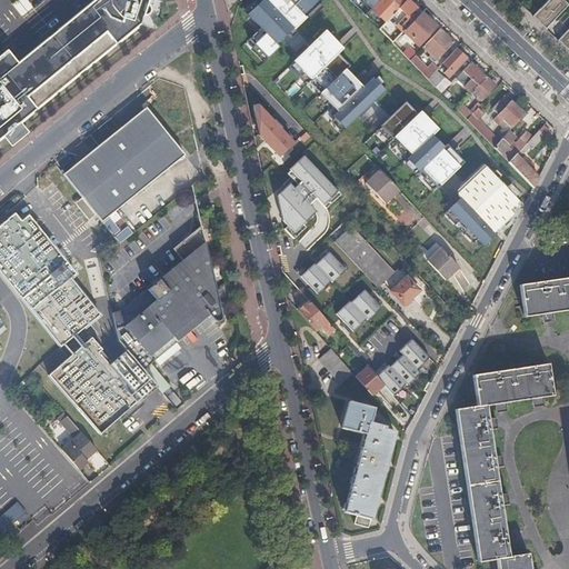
[(0,137),(139,23),(147,0),(93,0),(17,61),(7,50),(0,55),(0,137)]
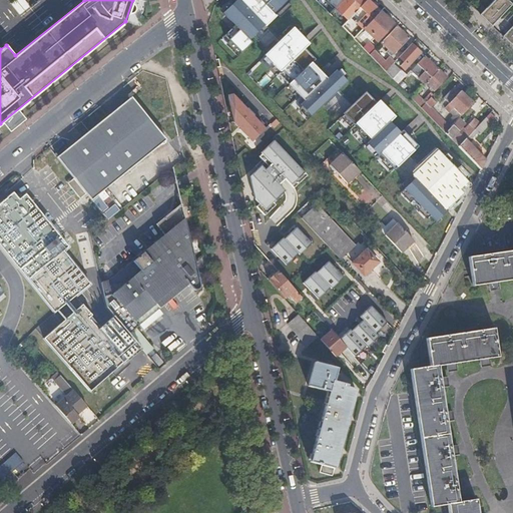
[(13,0),(10,3),(19,13),(29,5),(23,0),(13,0)]
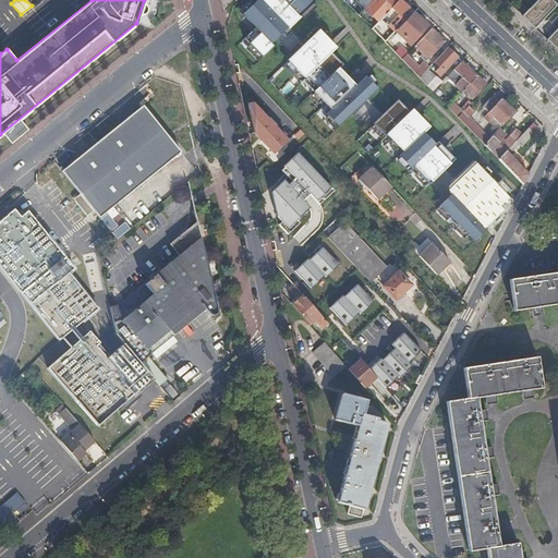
[(314,1),(312,0),(255,0),(241,14),(254,28),(243,38),(262,58),(274,47),(270,44),(287,27),(288,29),(300,17),(299,16),(314,1)]
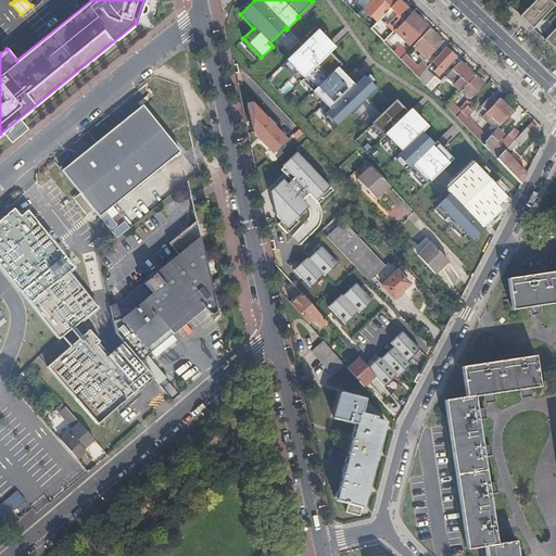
[(351,0),(361,9),(369,0),(351,0)]
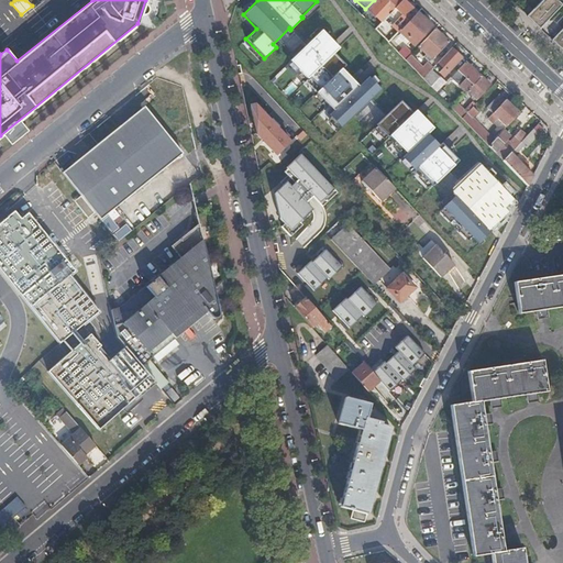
[(376,0),(366,11),(379,23),(383,19),(390,11),(394,8),(400,0),(376,0)]
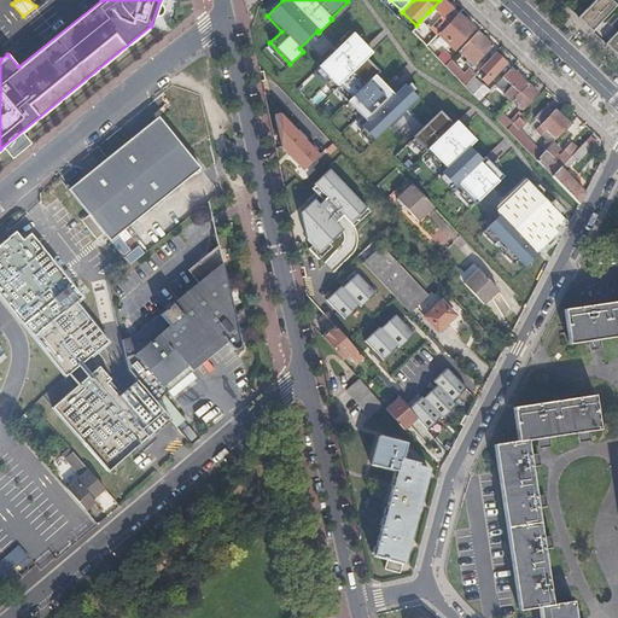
[(429,31),(420,41),(425,47),(437,34),(448,23),(456,13),(442,0),(439,0),(432,9),(429,12),(420,21),(429,28),(427,29),(429,31)]
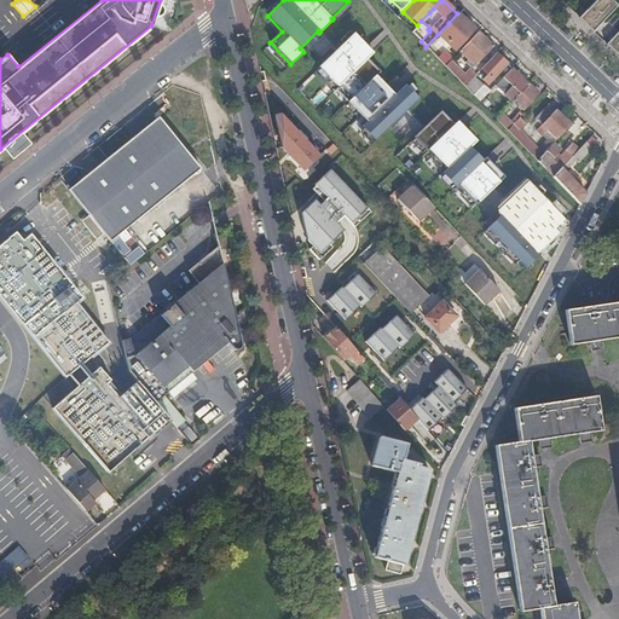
[(617,6),(611,0),(594,0),(579,17),(594,30),(617,6)]
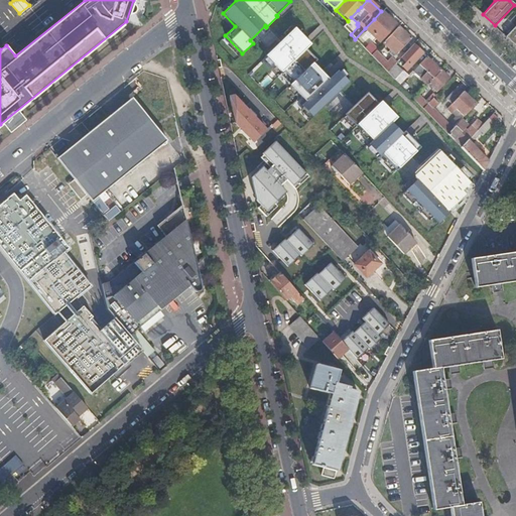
[(382,10),(381,11),(374,19),(365,28),(379,41),(396,23),(382,10)]
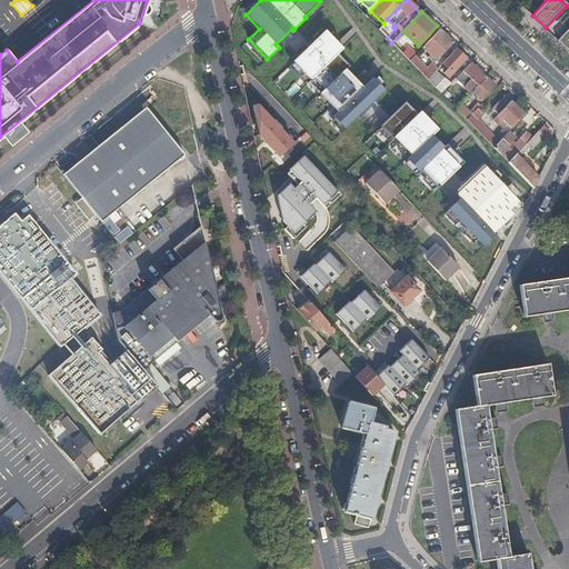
[(568,27),(558,39),(568,49),(568,27)]
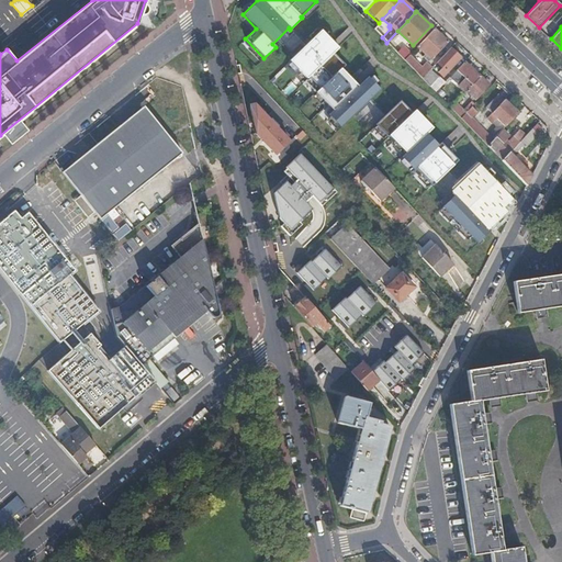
[(417,46),(431,59),(448,42),(434,29),(417,46)]
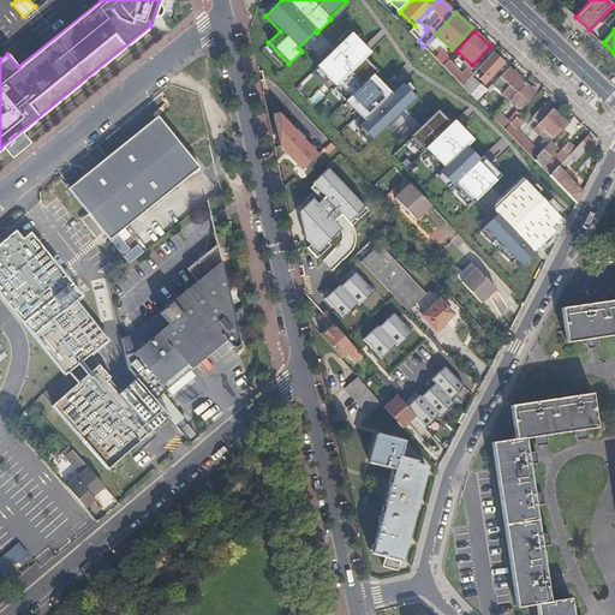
[(366,48),(351,33),(316,66),(335,87),(338,84),(350,97),(374,76),(377,71),(364,58),(370,53),(366,48)]
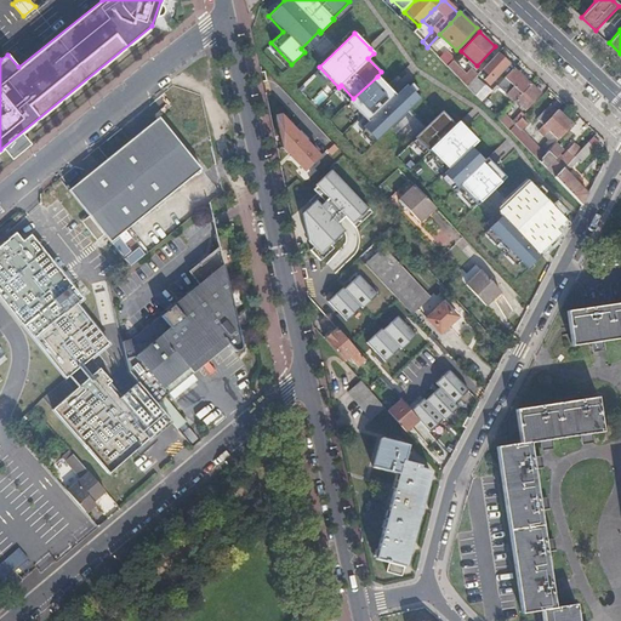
[(445,52),(439,60),(446,67),(451,61),(453,60),(445,52)]
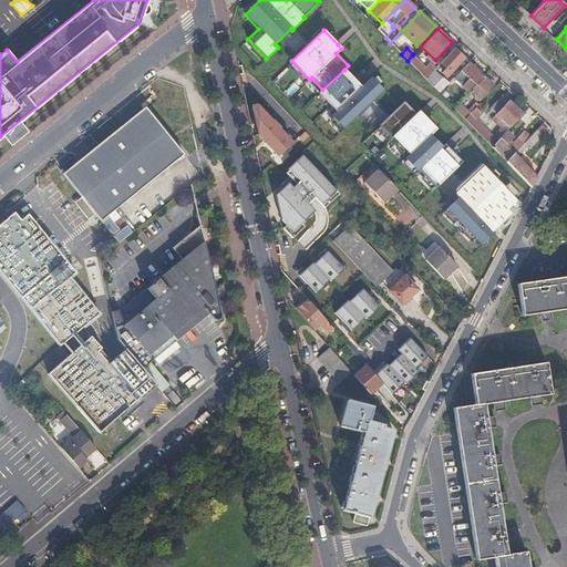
[(442,72),(446,76),(464,59),(454,49),(441,63),(446,68),(442,72)]
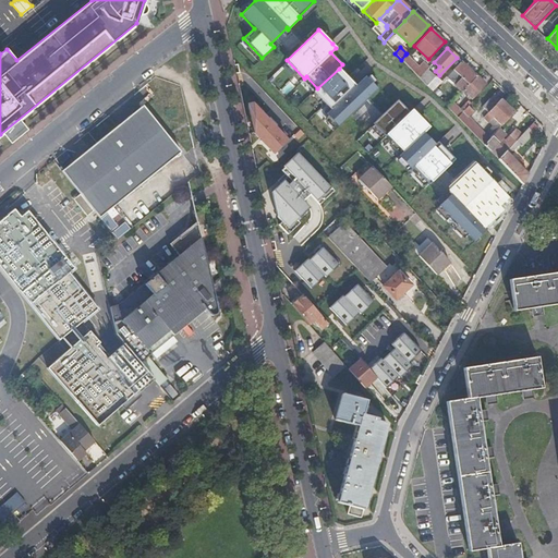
[(405,55),(401,60),(407,65),(419,77),(427,69),(422,63),(417,68),(405,55)]
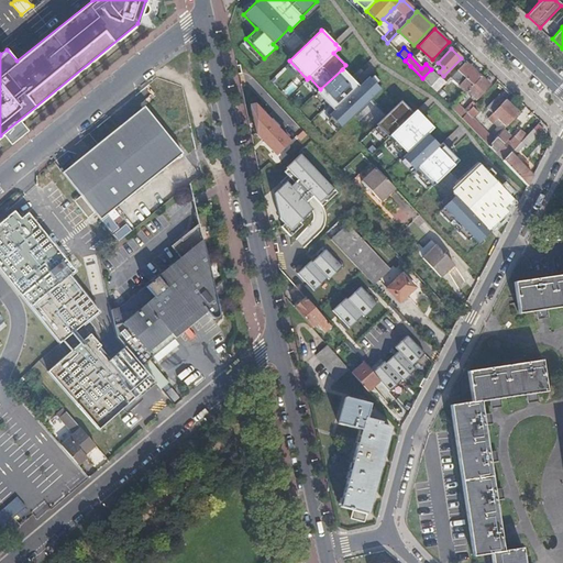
[(450,78),(465,92),(466,91),(481,76),(465,62),(450,78)]
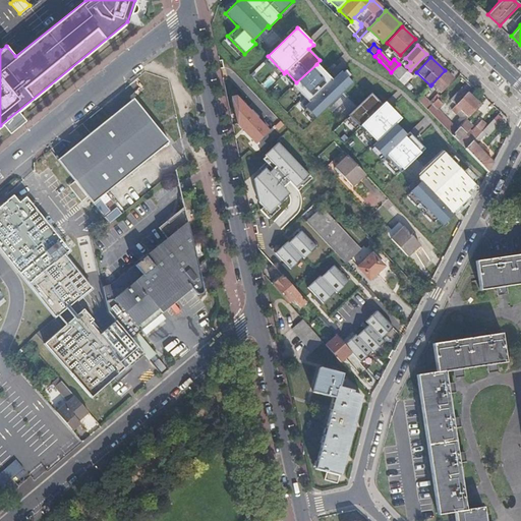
[(352,83),(340,71),(331,79),(316,64),(296,82),(292,85),(308,102),(303,107),(315,118),(352,83)]
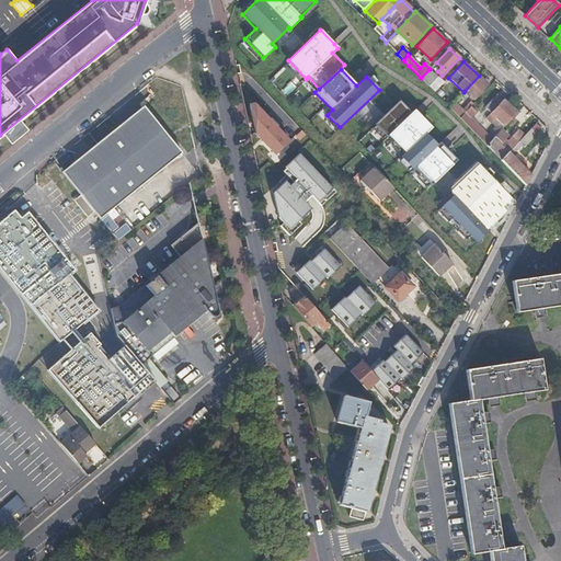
[(430,69),(421,78),(434,92),(444,82),(438,76),(437,77),(430,69)]
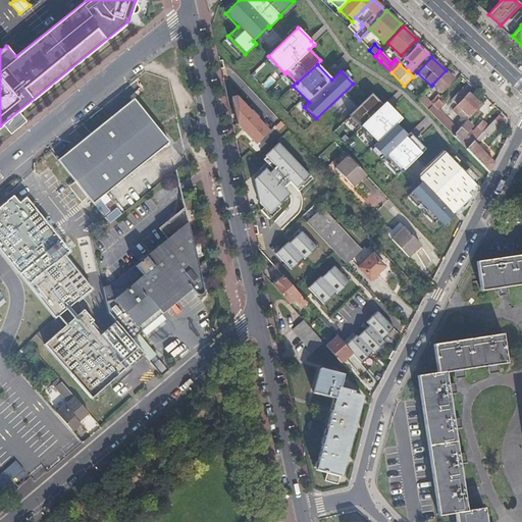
[(432,85),(440,92),(454,77),(446,70),(432,85)]
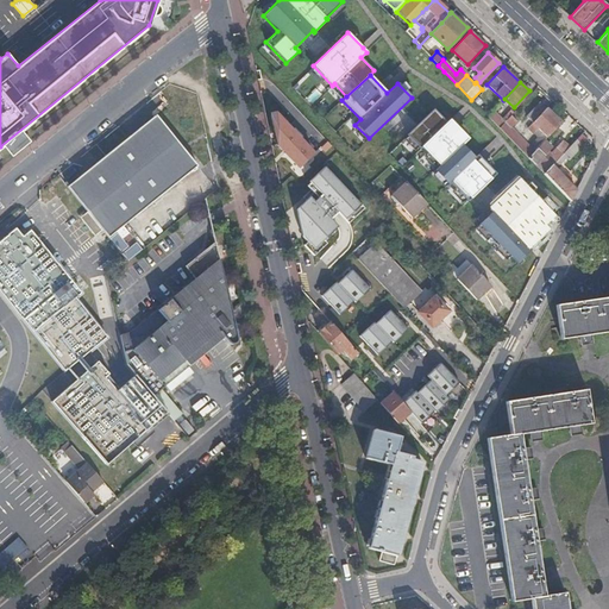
[(533,123),(546,108),(540,102),(526,117),(533,123)]
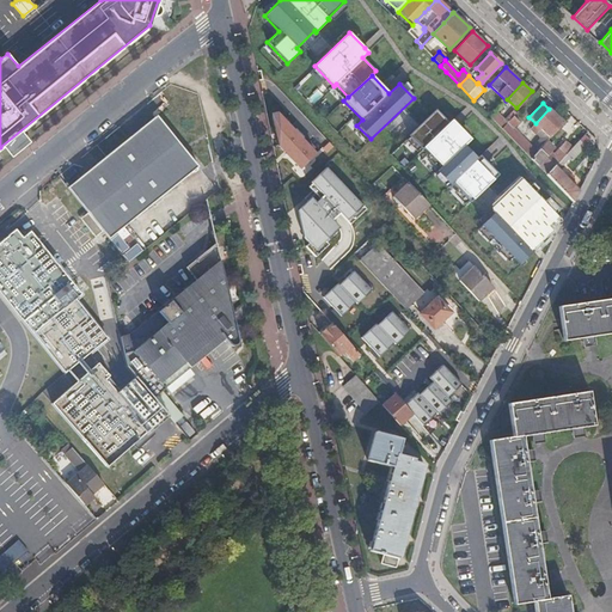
[(448,123),(435,109),(408,135),(422,150),(423,148),(441,166),(464,146),(470,139),(456,123),(452,120),(448,123)]
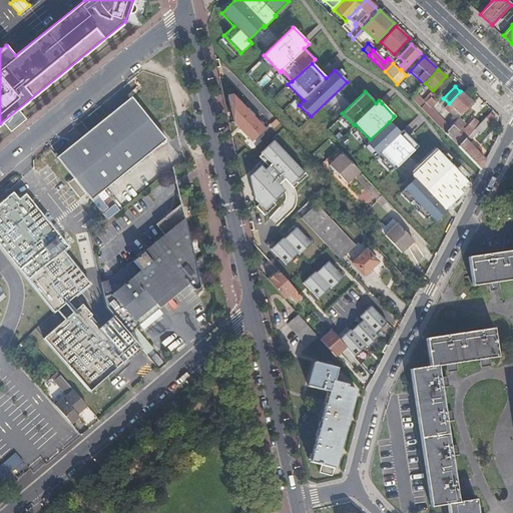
[(461,115),(473,103),(460,91),(449,103),(443,109),(444,111),(446,110),(448,111),(452,107),(461,115)]
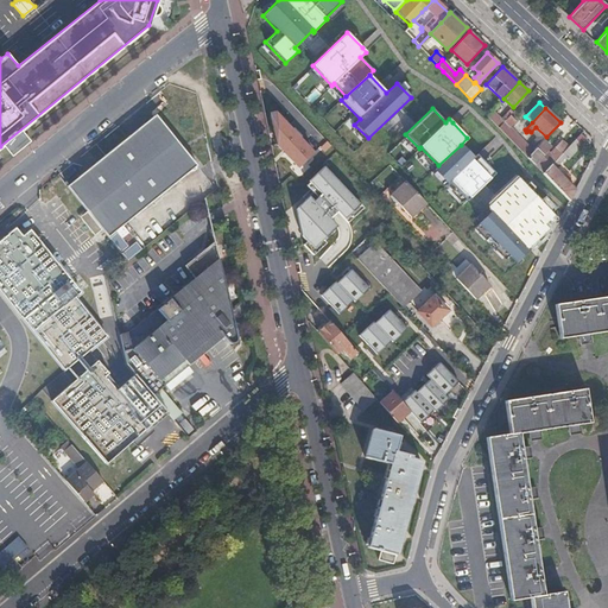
[(504,124),(504,122),(492,111),(487,116),(499,128),(504,124)]
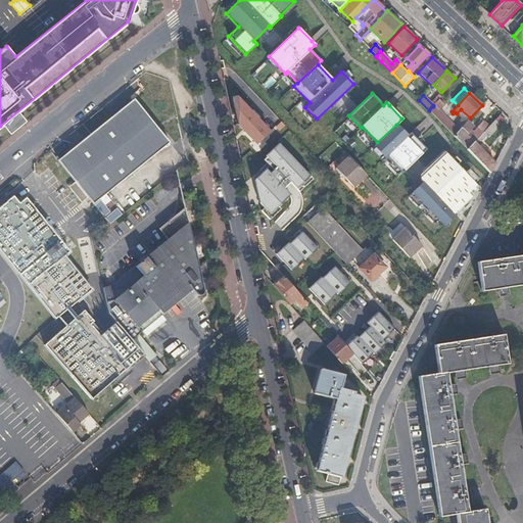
[(137,96),(59,157),(77,180),(89,195),(95,202),(173,140),(137,96)]
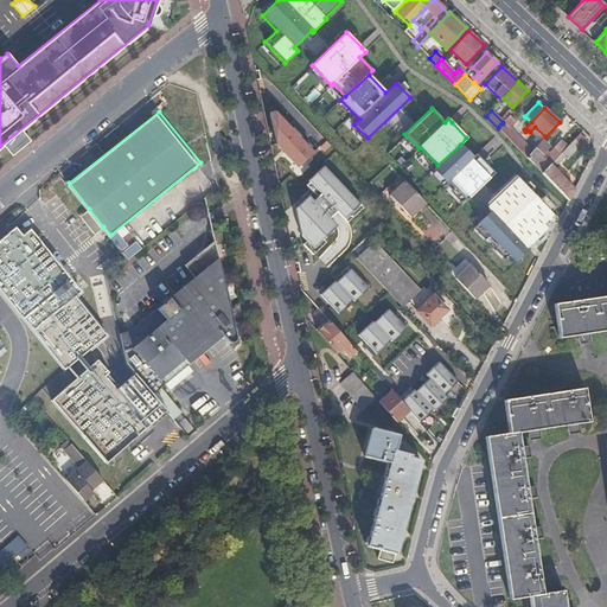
[(293,167),(294,168),(312,153),(270,112),(267,114),(275,147),(289,164),(293,167)]
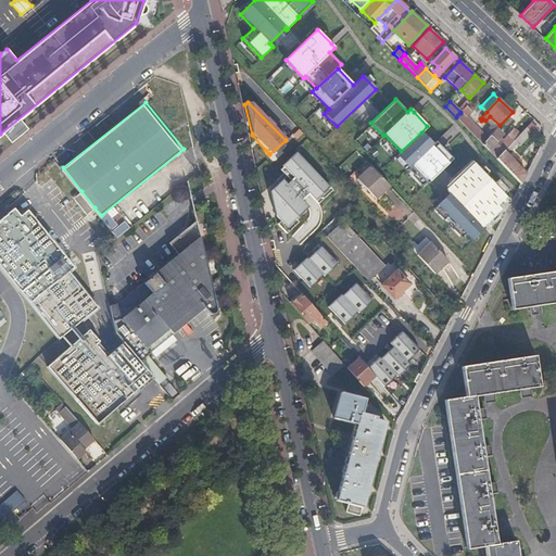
[(475,125),(466,117),(474,111),(467,105),(460,112),(460,113),(456,117),(468,130),(475,125)]
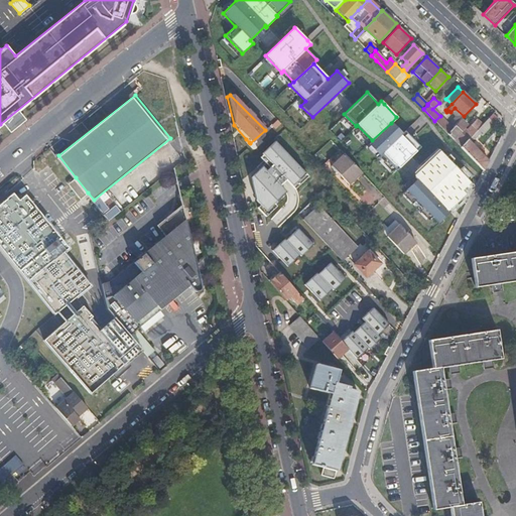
[(437,123),(447,134),(453,128),(440,116),(434,121),(437,123)]
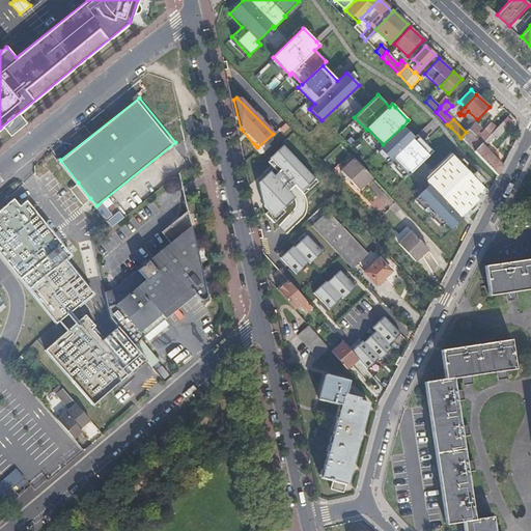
[(467,131),(474,122),(471,119),(464,128),(467,131)]
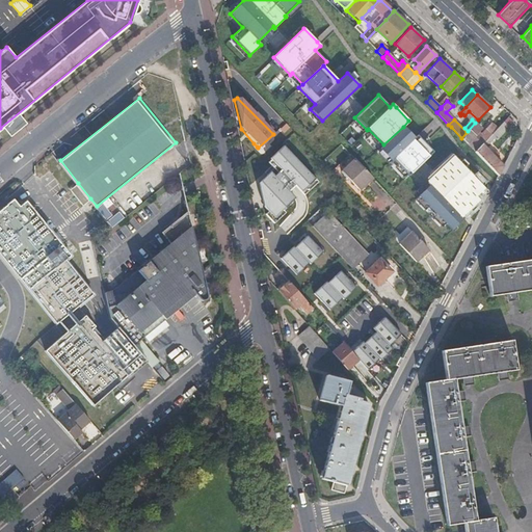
[(496,139),(498,141),(510,129),(503,122),(498,128),(491,135),(496,139)]
